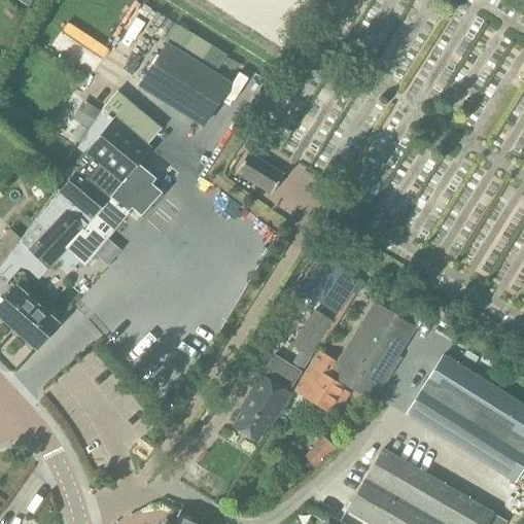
[(404,9),(378,71),(393,77),(399,64),(420,15),(404,9)]
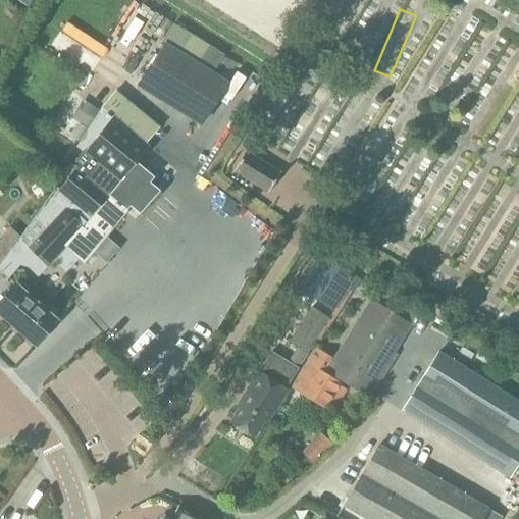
[(117,27),(93,13),(73,49),(97,62),(117,27)]
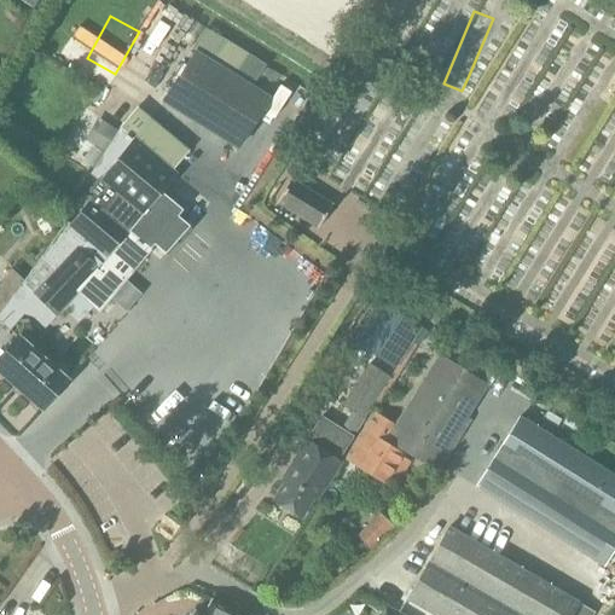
[(271,96),(198,51),(168,99),(241,144),(271,96)]
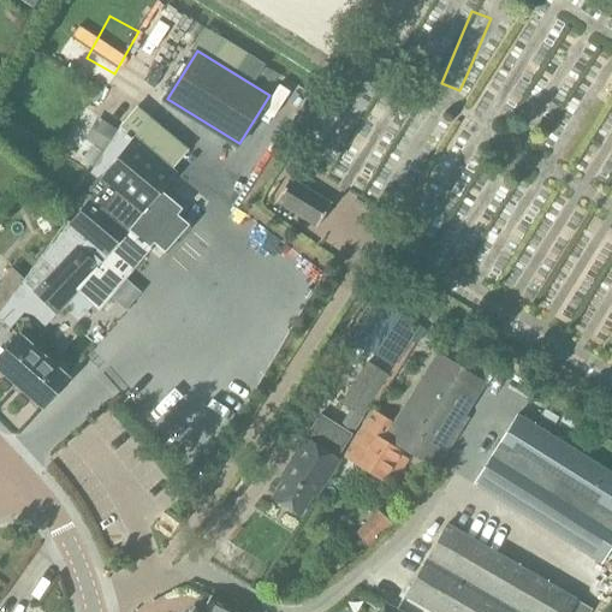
[(539,108),(547,99),(540,93),(556,75),(547,66),(522,94),(539,108)]
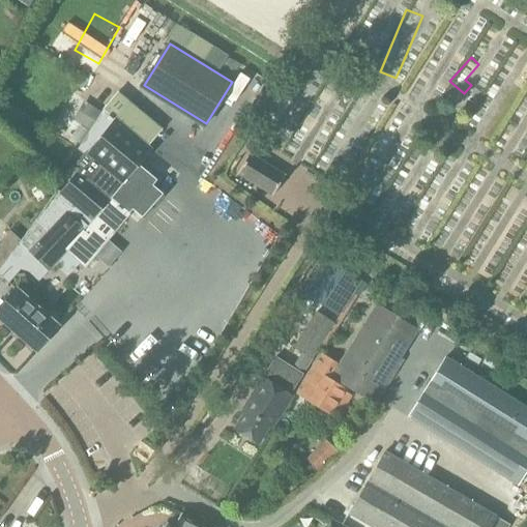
[(21,239),(19,241),(32,254),(49,268),(67,247),(86,265),(157,186),(139,168),(154,150),(149,145),(163,129),(119,92),(104,109),(116,119),(78,162),(84,167),(65,187),(62,184),(22,237),(21,239)]
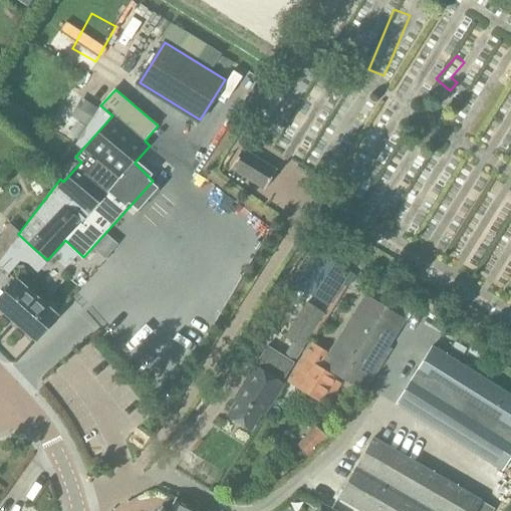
[(343,93),(327,128),(348,138),(364,103),(343,93)]
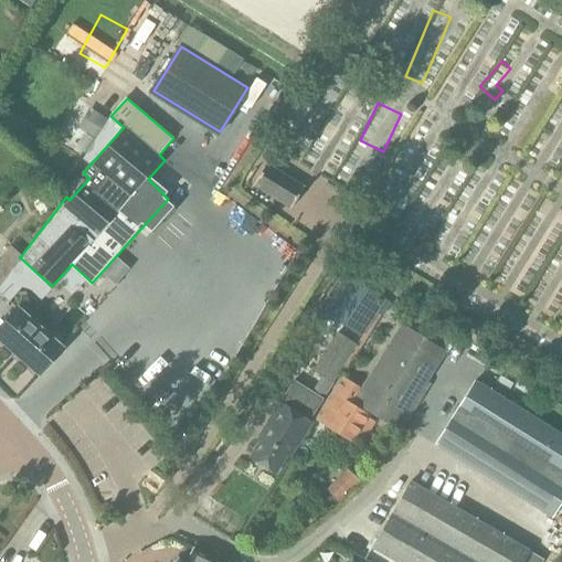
[(94,136),(107,117),(92,107),(80,125),(94,136)]
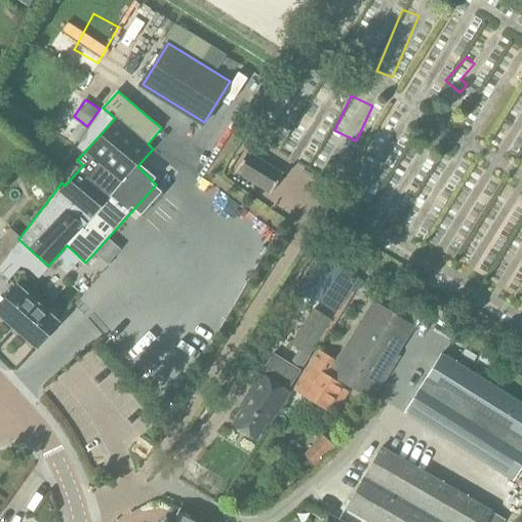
[(272,192),(284,170),(249,150),(237,170),(272,192)]
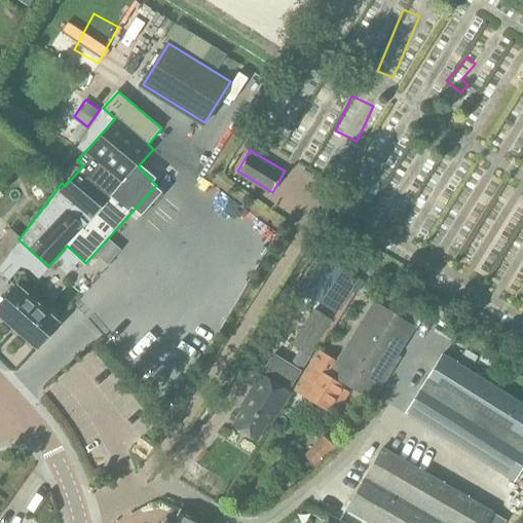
[(369,161),(363,185),(375,188),(381,164),(369,161)]
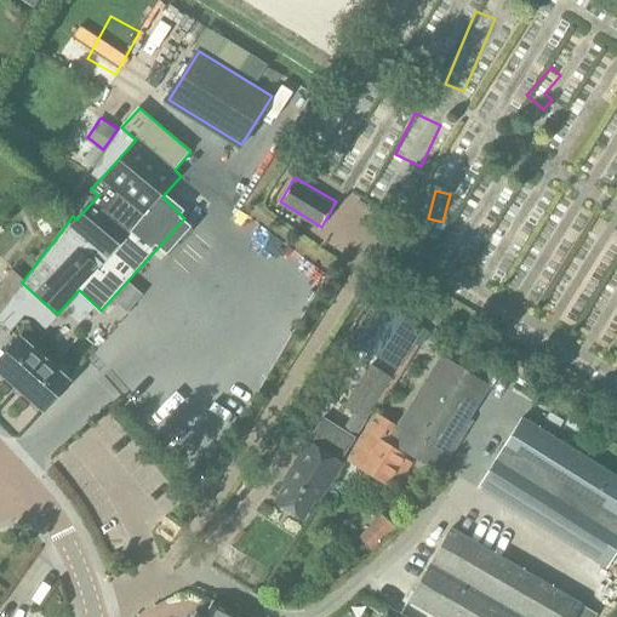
[(11,268),(0,281),(0,301),(5,304),(22,283),(24,280),(11,268)]
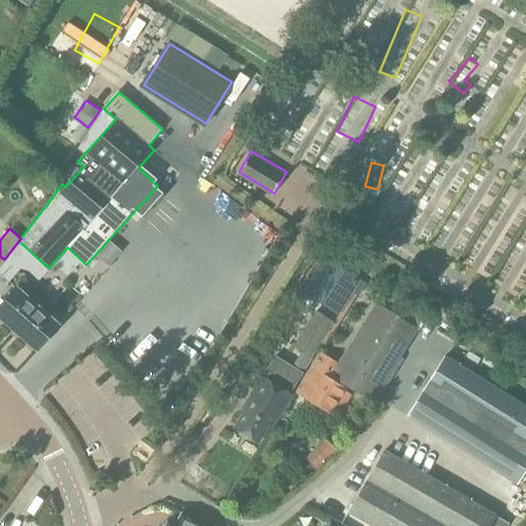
[(0,269),(9,277),(32,253),(19,241),(4,259),(0,265),(0,269)]
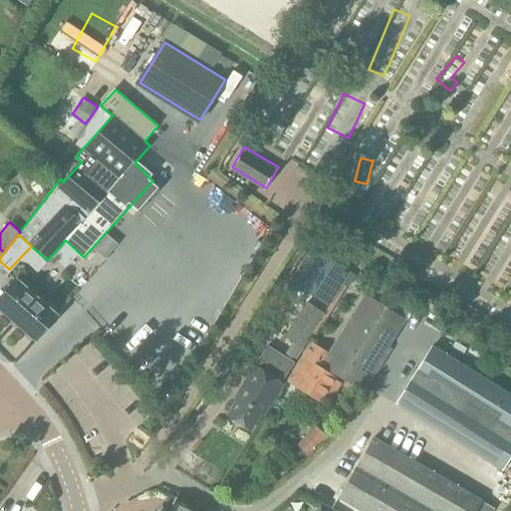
[(318,247),(297,281),(330,303),(352,269),(318,247)]
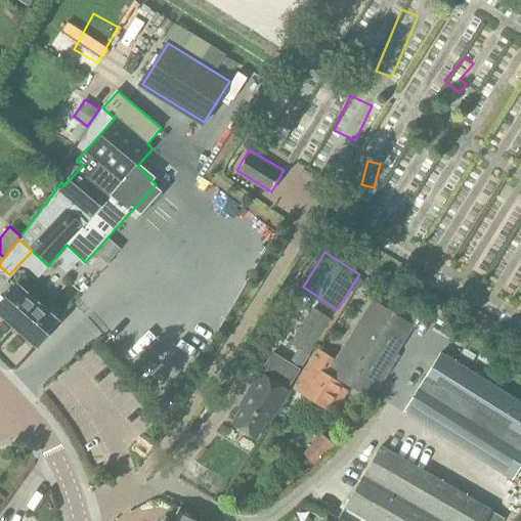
[(0,310),(16,326),(39,300),(17,281),(0,301),(0,310)]
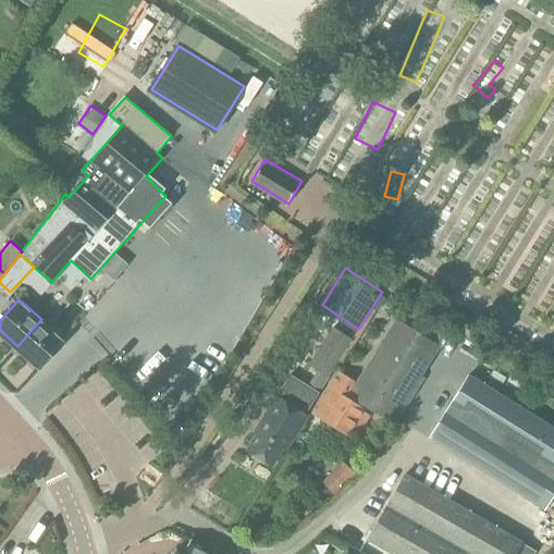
[(391,423),(429,362),(447,332),(405,306),(385,335),(358,381),(340,369),(328,388),(311,413),(347,434),(362,410),(365,407),(391,423)]
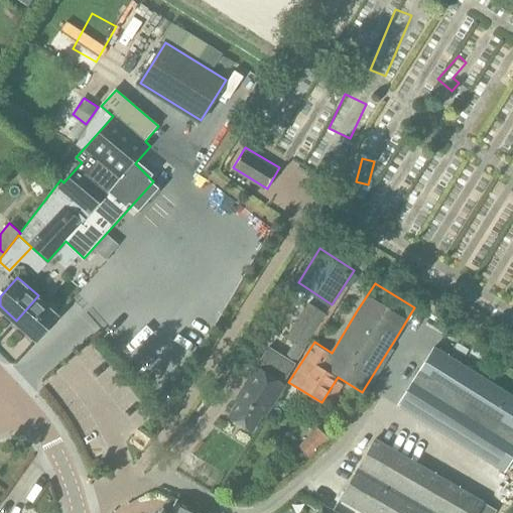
[(38,295),(16,321),(37,340),(59,314),(38,295)]
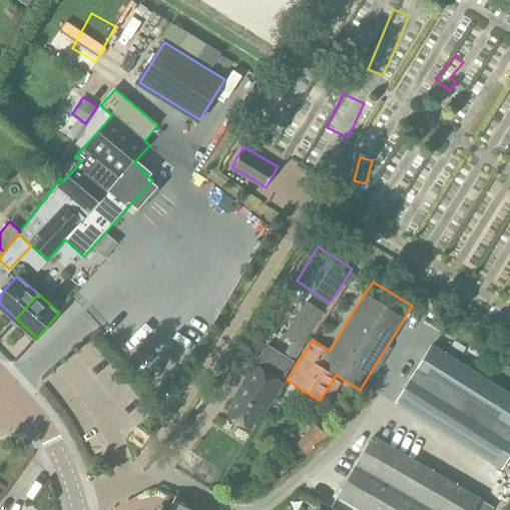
[(324,311),(308,301),(286,337),(294,342),(287,353),(295,358),(324,311)]
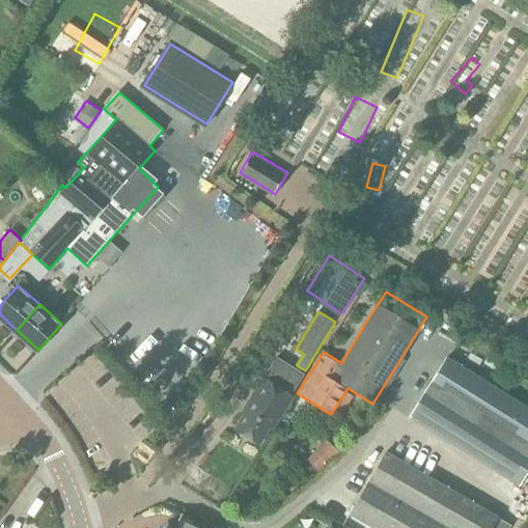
[(272,426),(275,428),(295,398),(293,397),(307,376),(280,358),(267,380),(265,379),(243,413),(246,415),(237,429),(260,444),(272,426)]
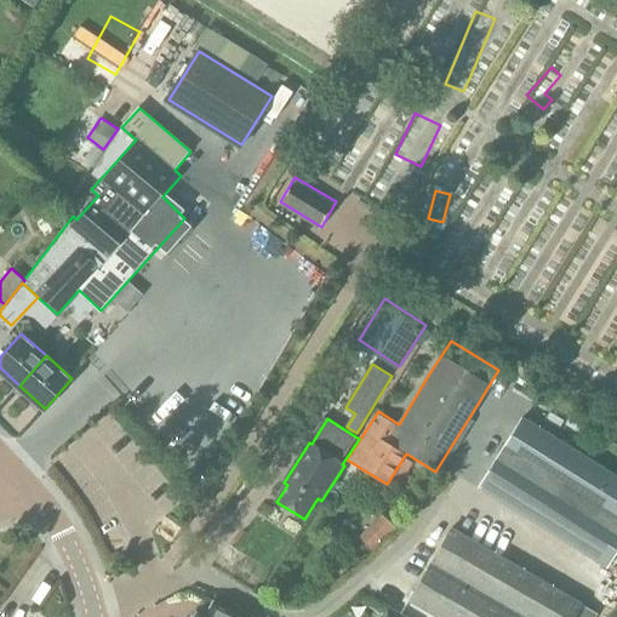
[(610,563),(616,552),(616,475),(525,418),(485,483),(610,563)]
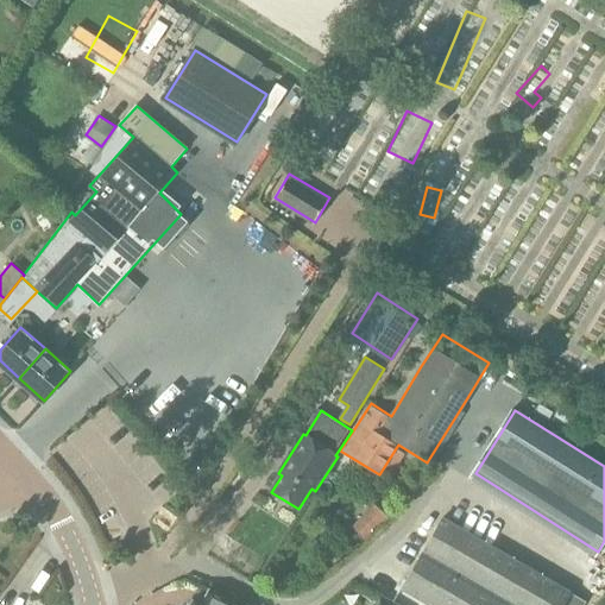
[(429,604),(562,604),(569,593),(441,518),(401,588),(429,604)]
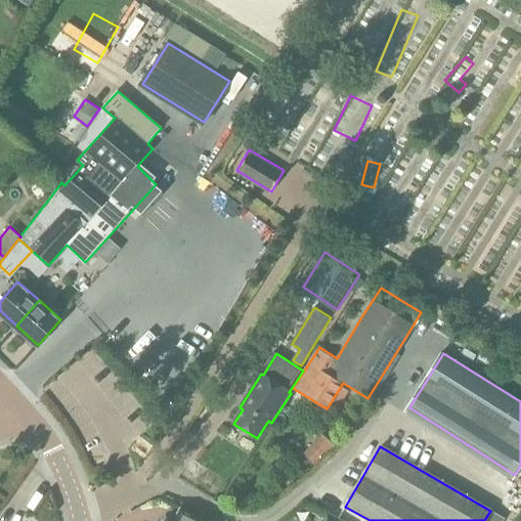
[(211,520),(182,507),(175,519),(168,515),(164,520),(201,520),(203,518),(209,520),(211,520)]
